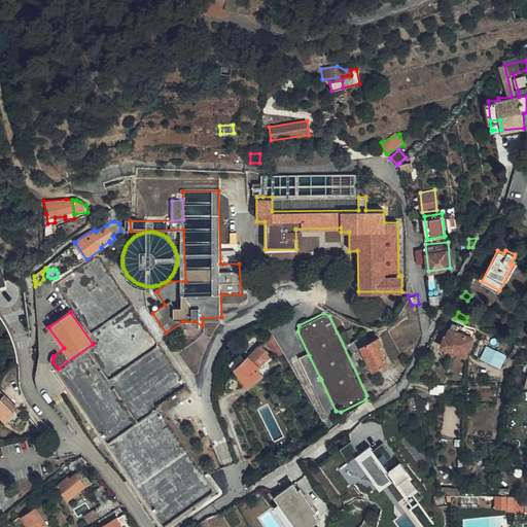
[(283,324),(279,318),(269,325),(273,332),(283,324)]
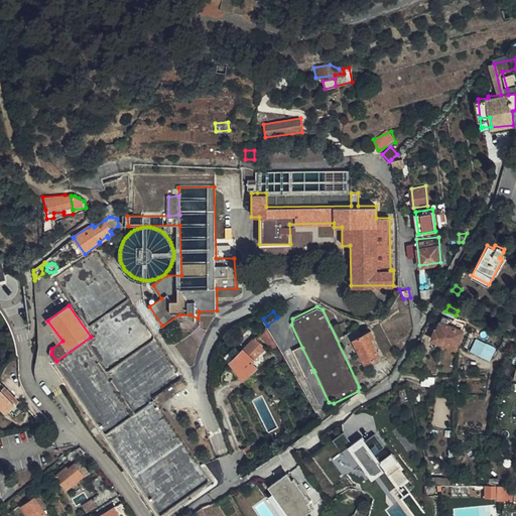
[(443,314),(437,328),(437,330),(435,330),(431,338),(435,340),(456,347),(463,330),(465,323),(443,314)]
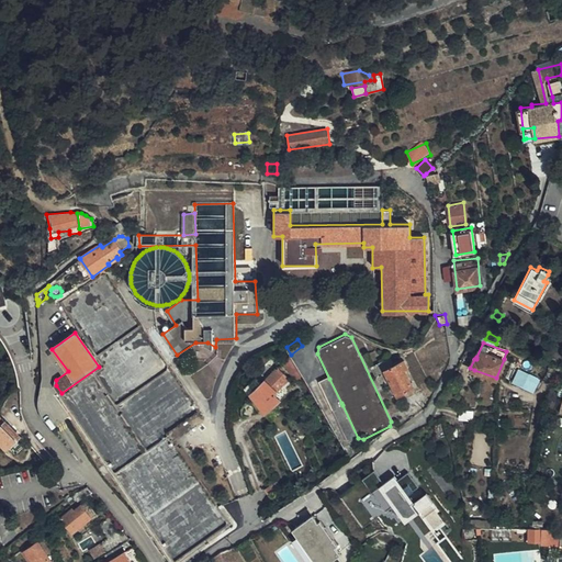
[(392,362),(388,356),(383,359),(380,360),(385,370),(396,394),(412,385),(403,367),(404,366),(401,358),(392,362)]
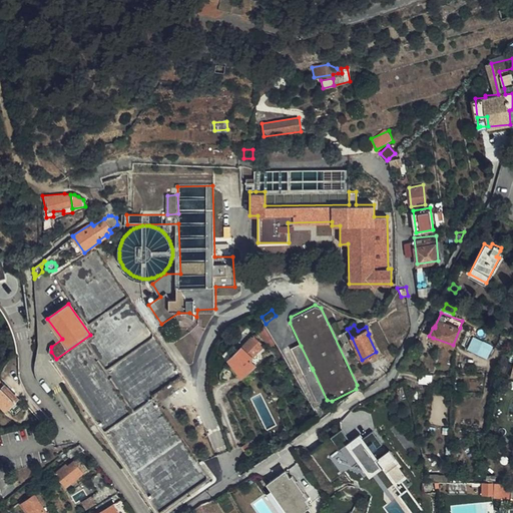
[(273,339),(265,326),(257,333),(268,345),(273,339)]
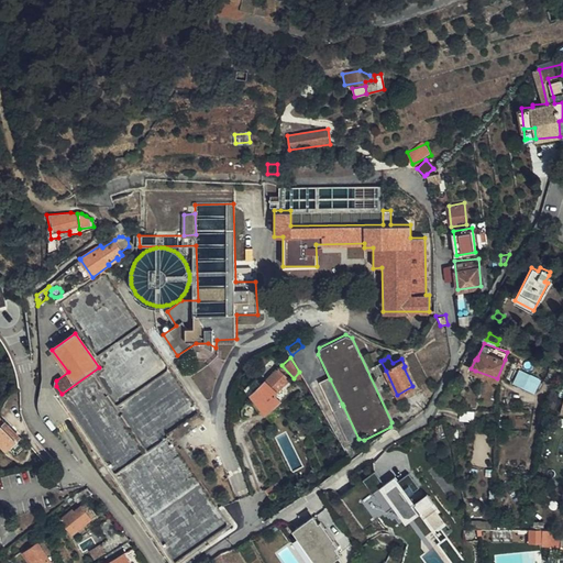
[(381,361),(372,365),(376,375),(386,371),(381,361)]
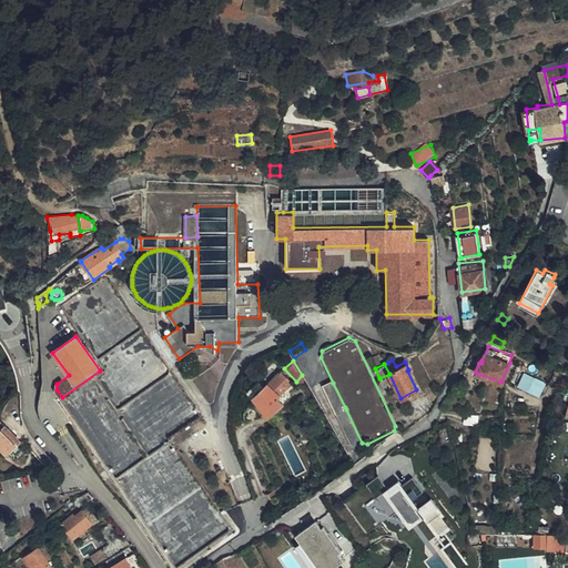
[(257,382),(252,387),(257,393),(252,397),(267,418),(283,405),(276,399),(292,385),(281,373),(263,388),(257,382)]
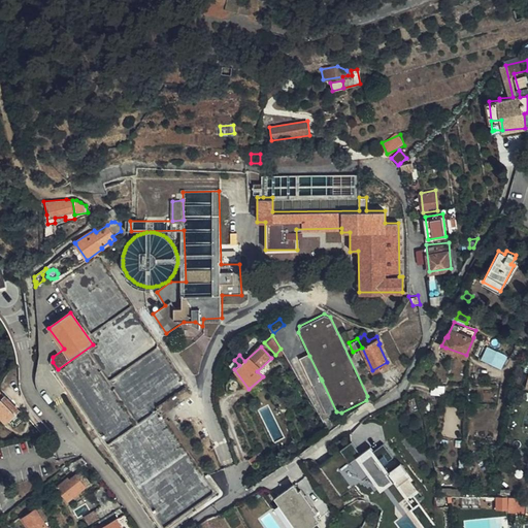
[(502,368),(508,356),(489,347),(483,359),(502,368)]
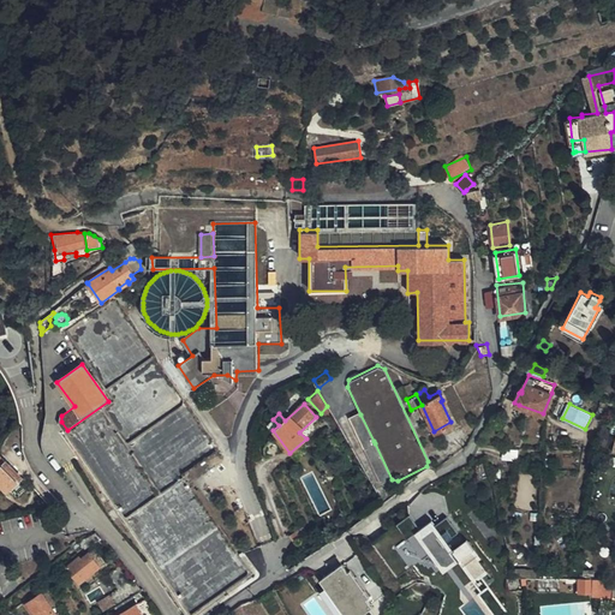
[(326,418),(333,416),(327,406),(321,413),(326,418)]
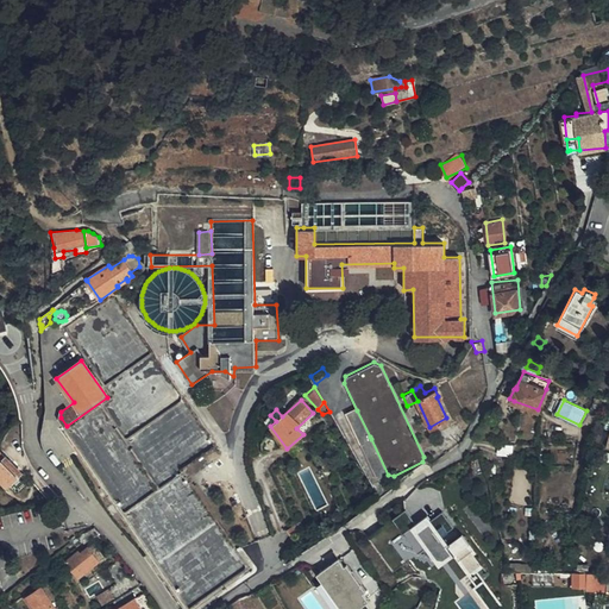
[(370,437),(357,410),(347,414),(360,441),(370,437)]
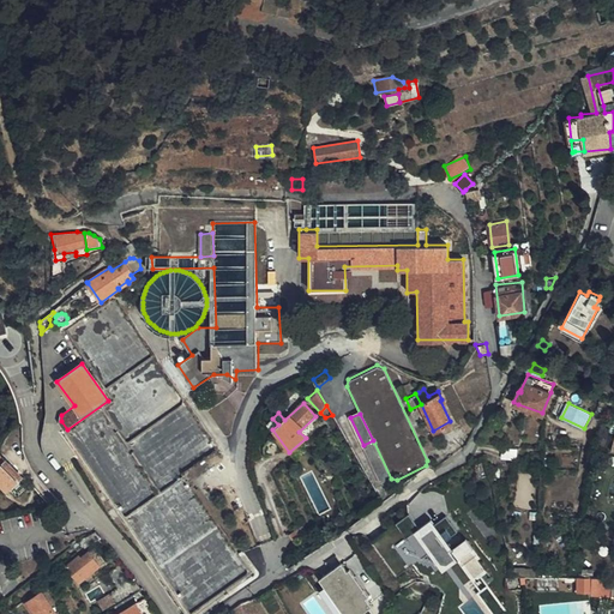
[(278,425),(272,419),(266,423),(272,429),(278,425)]
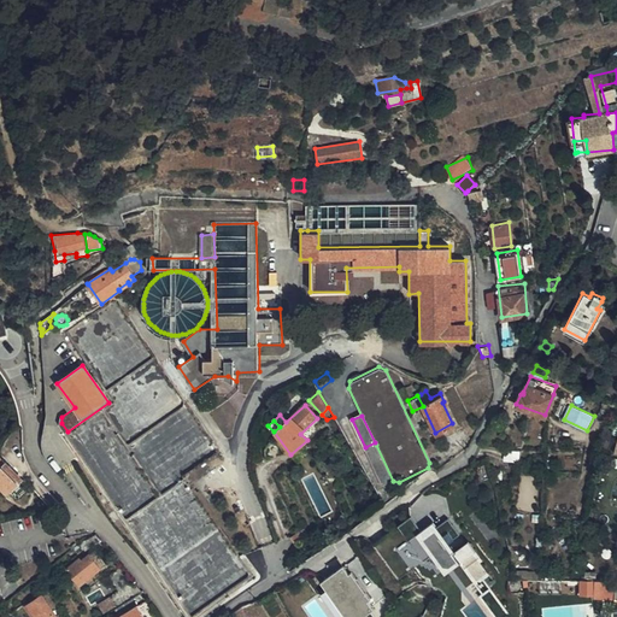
[(393,481),(376,445),(366,450),(383,485),(385,485),(393,481)]
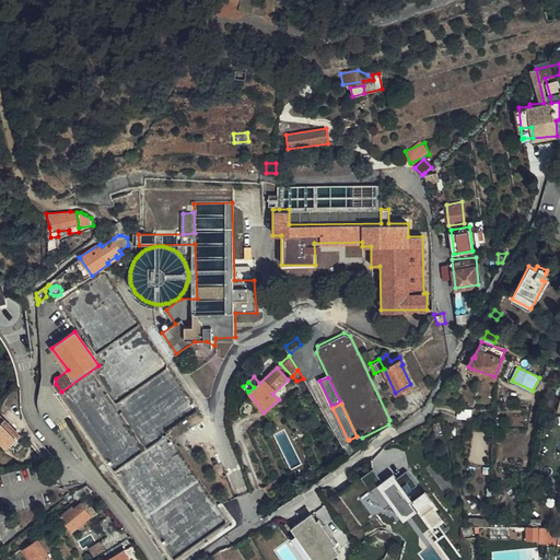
[(442,415),(444,413),(447,407),(435,404),(432,411),(442,415)]
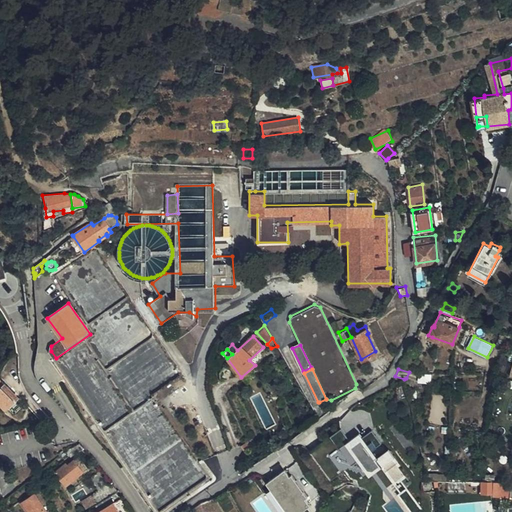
[(0,380),(0,403),(6,409),(18,399),(1,380),(0,380)]
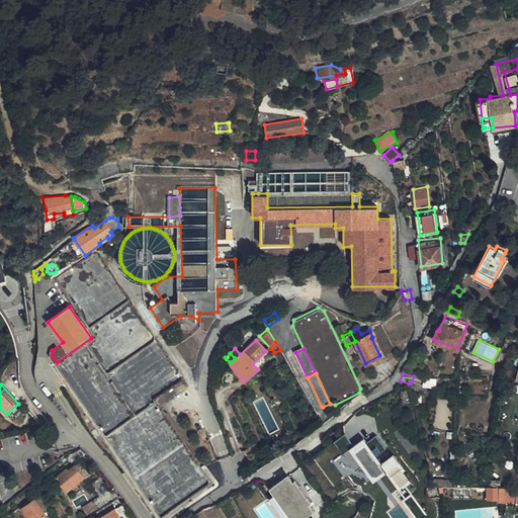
[(87,404),(115,446),(123,440),(117,431),(140,417),(131,404),(137,400),(127,385),(96,406),(93,400),(87,404)]
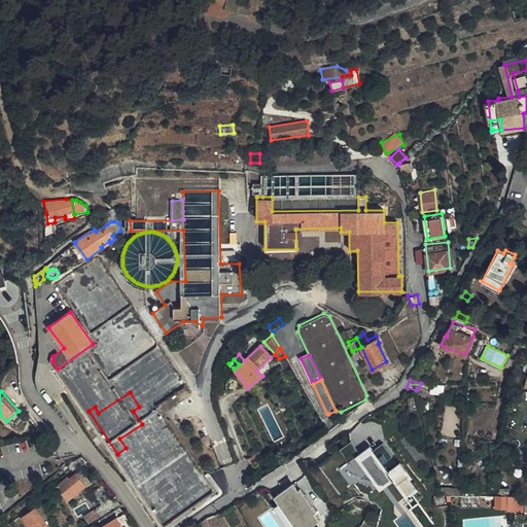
[(315,413),(309,405),(302,410),(307,418),(315,413)]
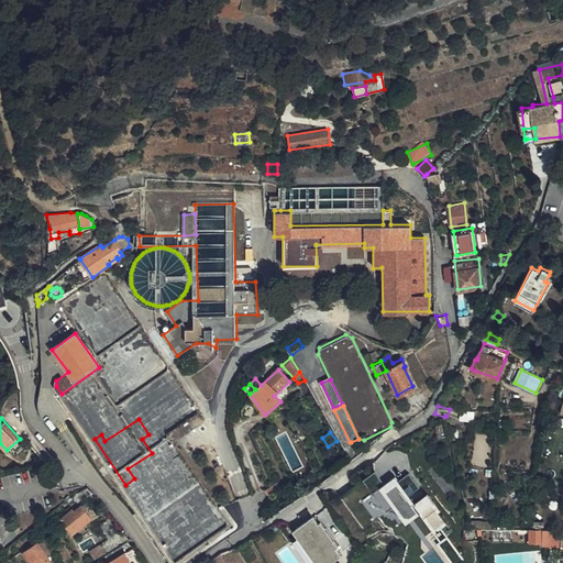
[(474,464),(489,465),(492,434),(476,433),(474,464)]
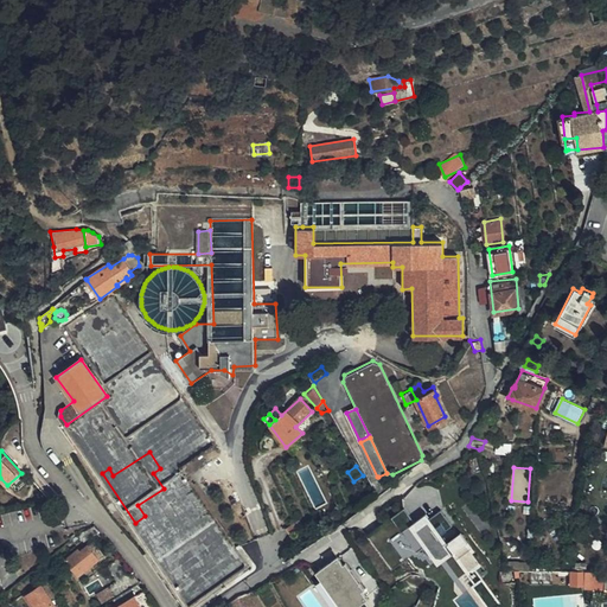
[(391,484),(387,473),(378,477),(383,487),(391,484)]
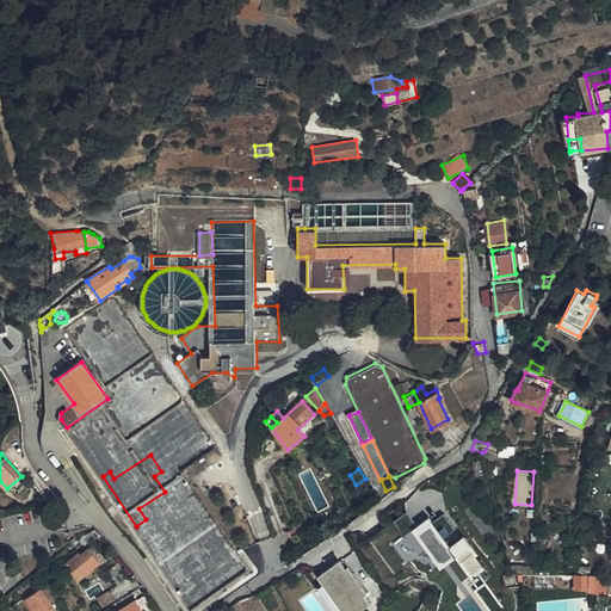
[(486,568),(467,534),(449,543),(433,516),(394,537),(407,562),(424,554),(432,569),(460,555),(489,610),(493,610),(501,608),(482,571),(486,568)]
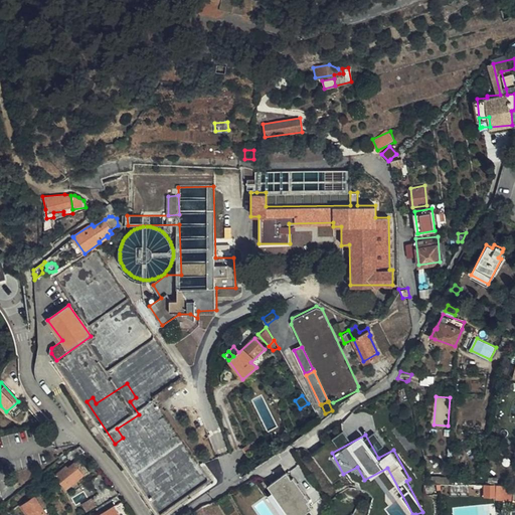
[(258,451),(251,443),(241,451),(247,459),(258,451)]
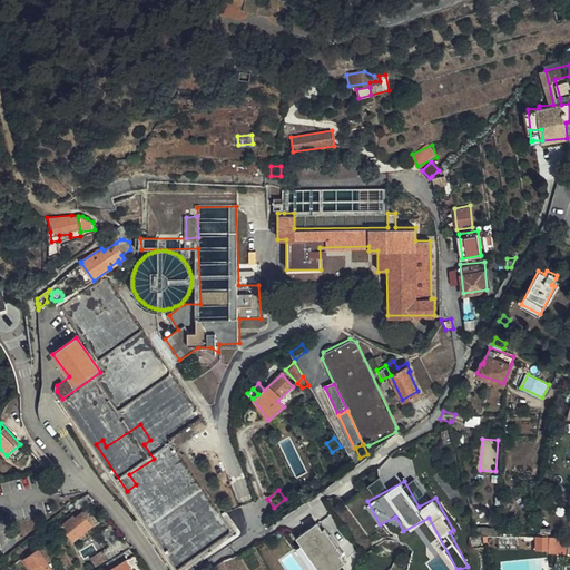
[(92,498),(87,492),(78,499),(85,504),(92,498)]
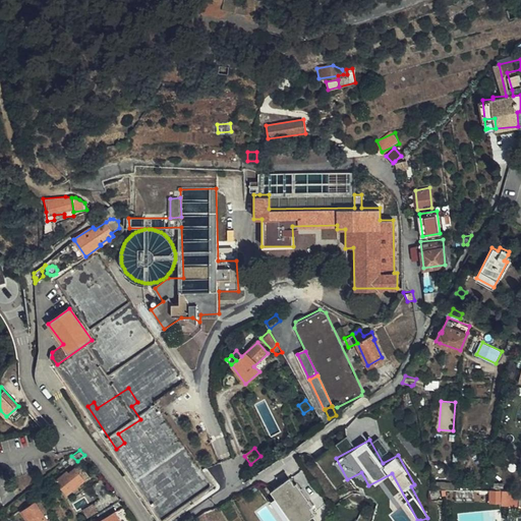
[(85,482),(76,470),(68,475),(67,473),(56,481),(67,496),(70,494),(76,488),(85,482)]
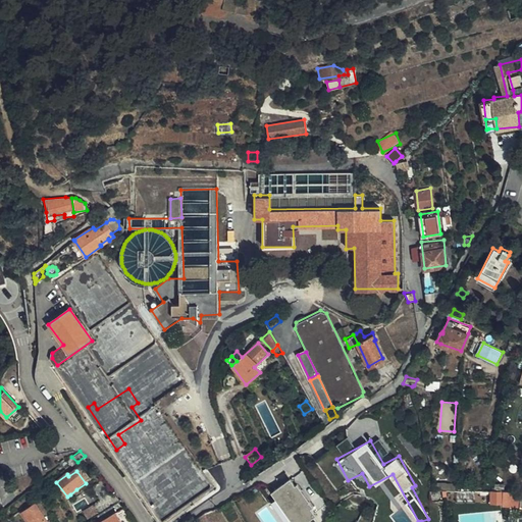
[(290,478),(271,491),(292,521),(305,521),(315,516),(310,509),(313,507),(297,484),(295,485),(290,478)]
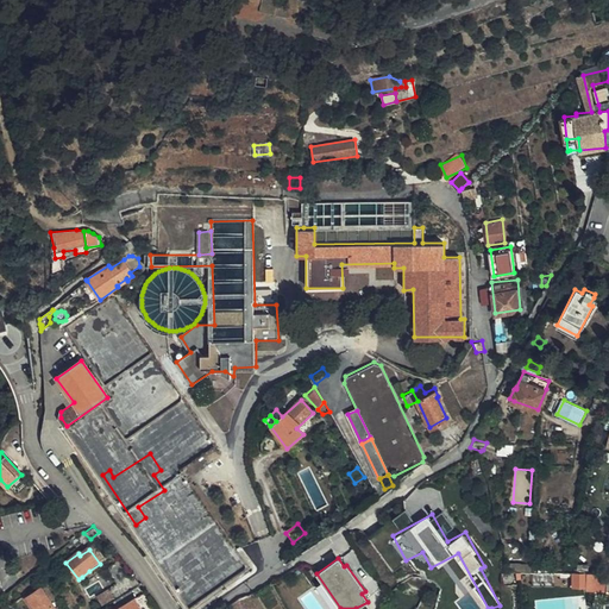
[(54,608),(39,588),(25,598),(31,608),(54,608)]
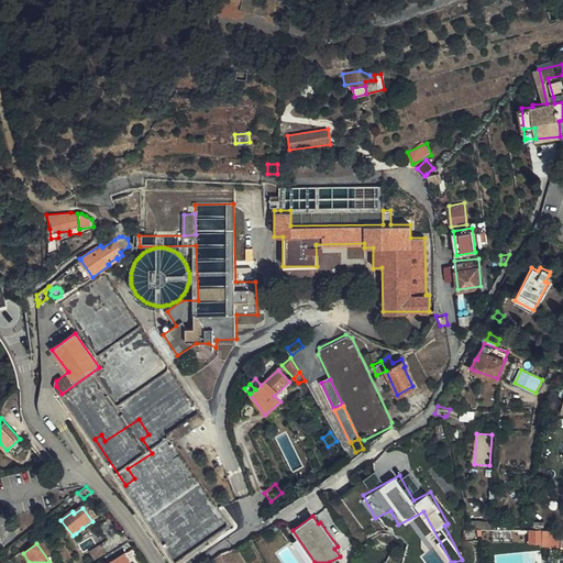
[(103,552),(100,545),(89,551),(92,559),(103,552)]
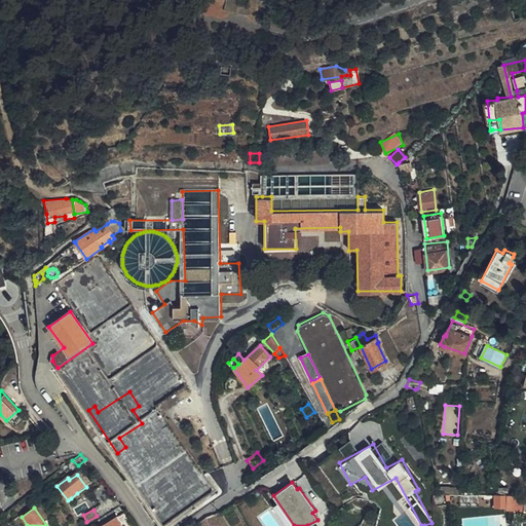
[(116,518),(112,511),(98,519),(101,525),(122,525),(117,517),(116,518)]
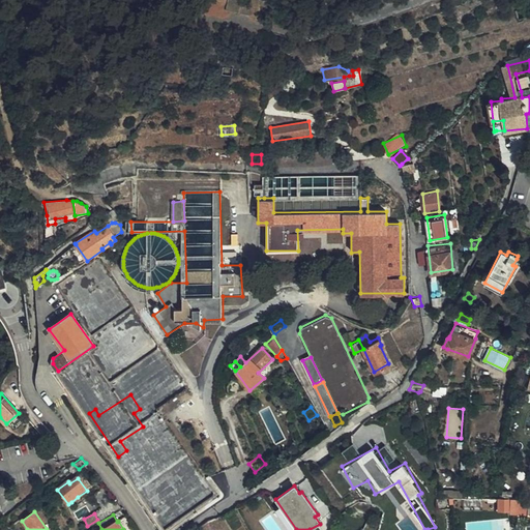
[(229,529),(219,517),(208,521),(199,529),(229,529)]
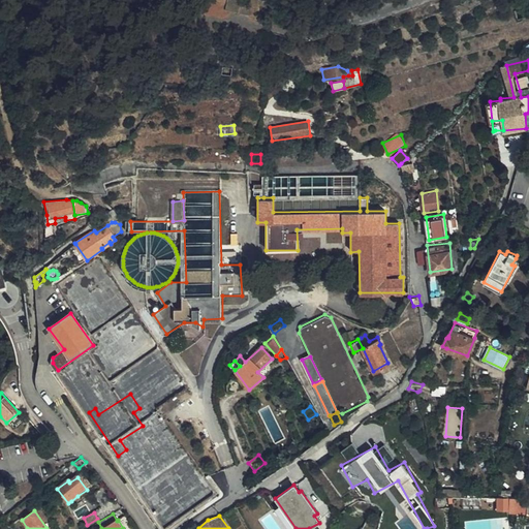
[(501,528),(500,517),(466,520),(466,528),(501,528)]
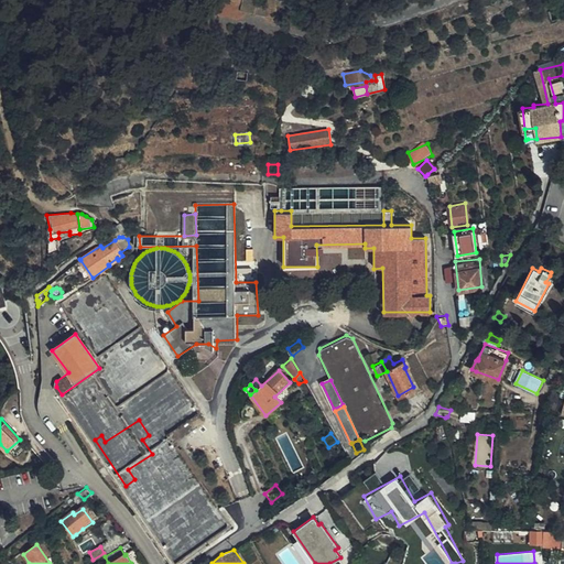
[(172,563),(164,553),(158,559),(161,563),(172,563)]
